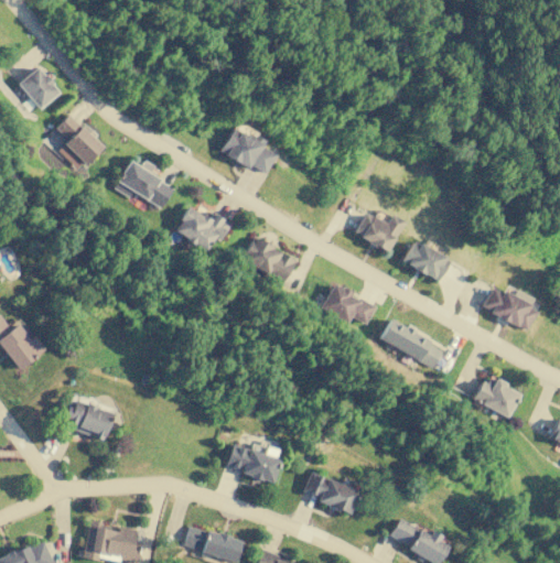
[(58,94),(40,67),(19,82),(39,109),(58,94)]
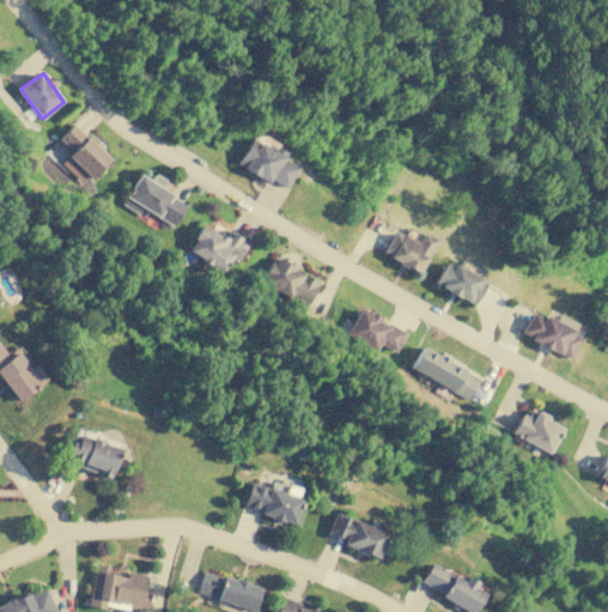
[(76,152),(65,164),(87,185),(111,158),(76,125),(61,139),(76,152)]
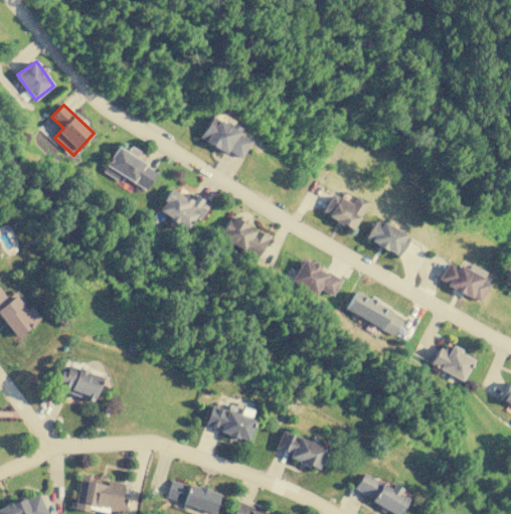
[(202,137),(242,160),(252,142),(239,135),(242,129),(234,124),(233,127),(214,116),(202,137)]
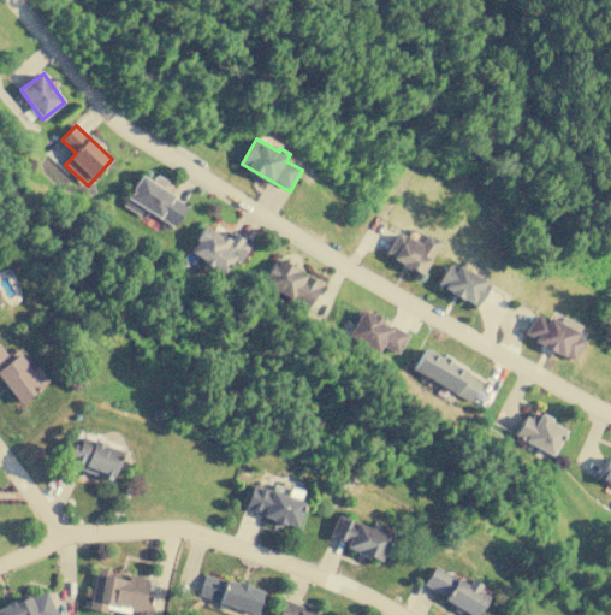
[(142,176),(125,206),(144,216),(147,211),(177,228),(189,205),(164,190),(170,181),(158,175),(154,182),(142,176)]
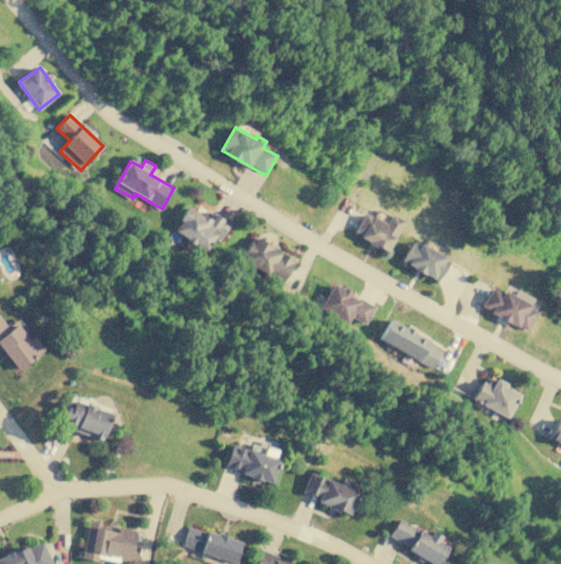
[(234,223),(215,213),(212,220),(189,208),(176,232),(210,251),(217,238),(223,242),(234,223)]
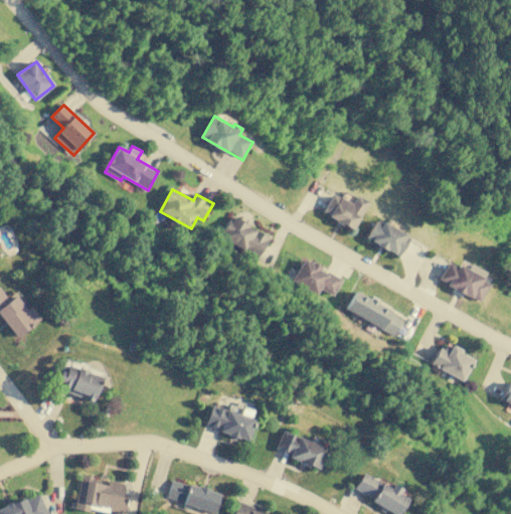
[(324,213),(355,230),(369,202),(357,196),(354,203),(334,193),(324,213)]
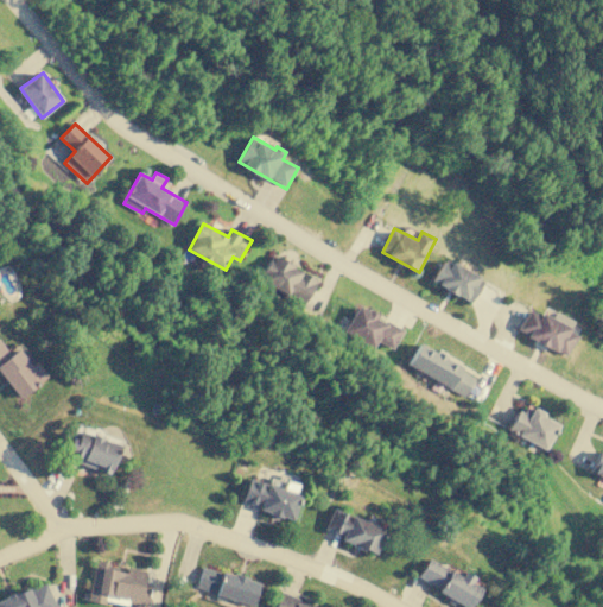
[(261,280),(308,305),(321,280),(274,255),(261,280)]
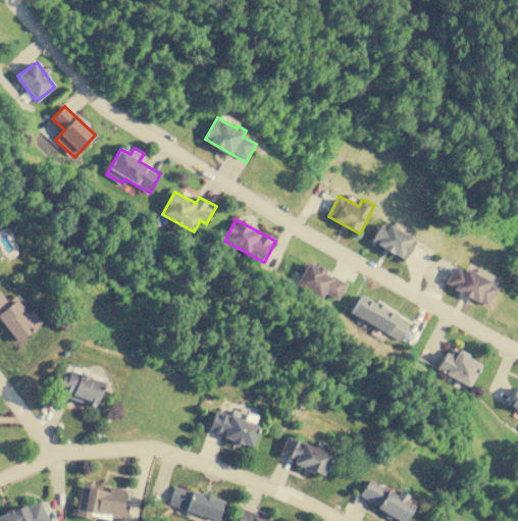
[(373,244),(407,260),(417,240),(382,223),(373,244)]
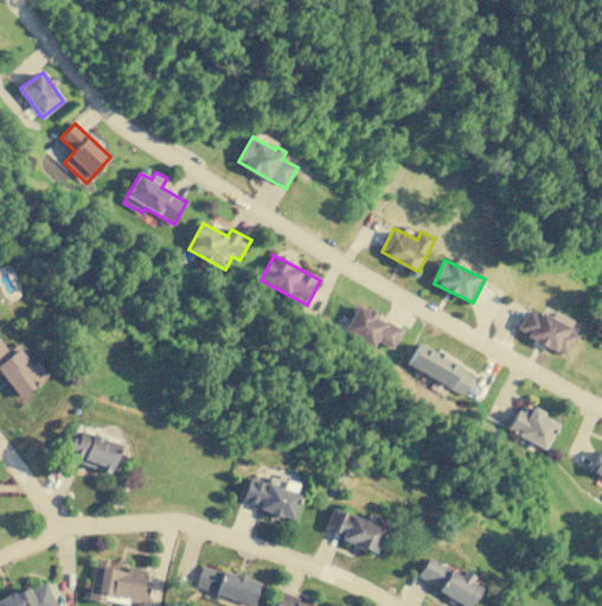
[(394,350),(404,330),(359,306),(346,331),(376,346),(378,342),(394,350)]
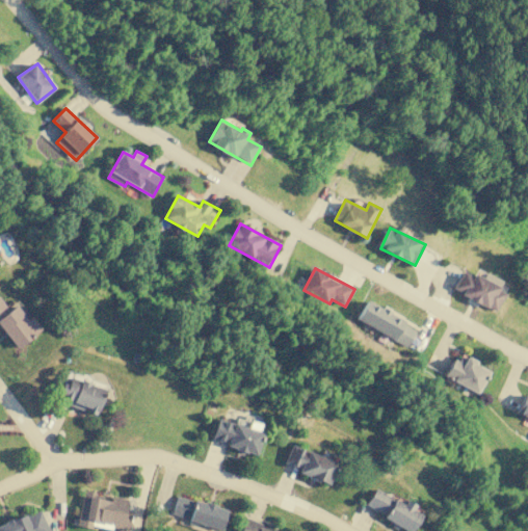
[(507,292),(465,270),(455,291),(498,312),(507,292)]
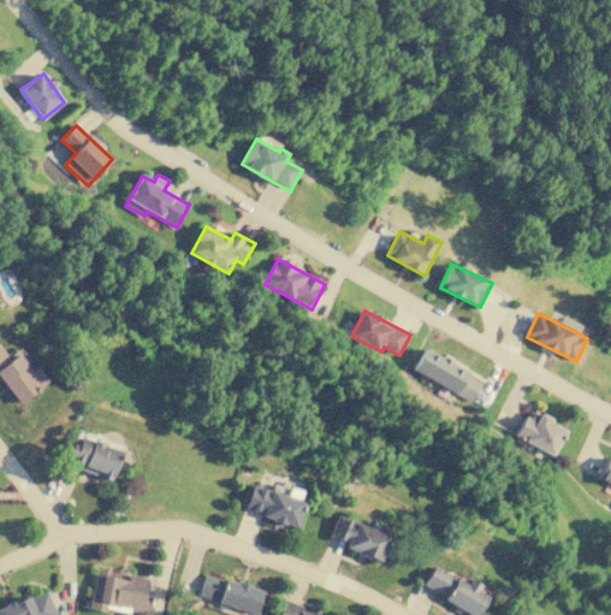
[(0,380),(21,406),(51,382),(40,366),(34,371),(19,354),(12,360),(0,344),(0,380)]
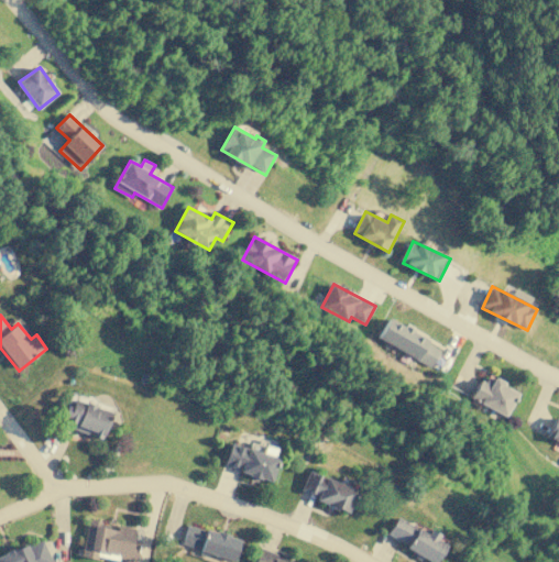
[(435,365),(444,345),(390,320),(380,340),(435,365)]
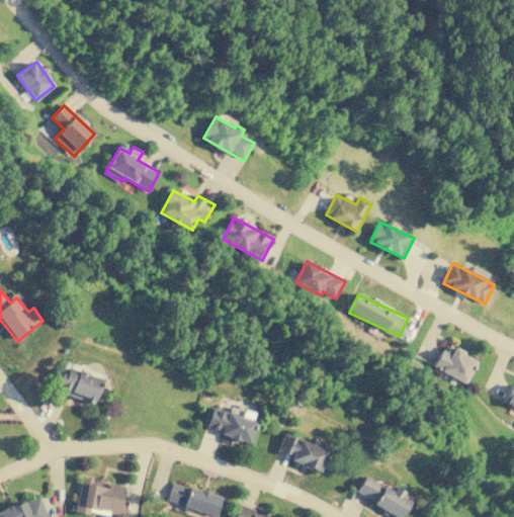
[(466,383),(479,360),(447,345),(436,367),(466,383)]
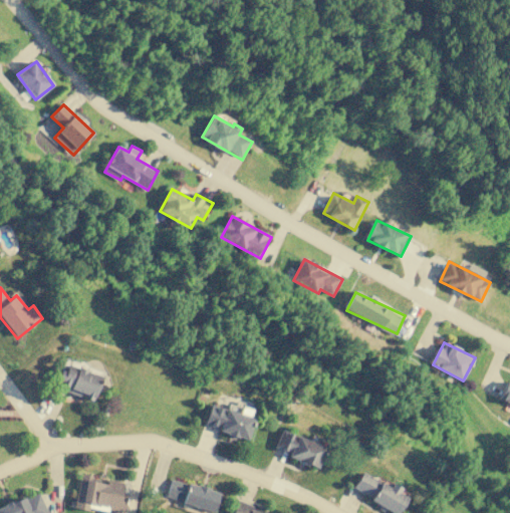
[(63,390),(94,402),(104,376),(68,362),(60,382),(65,385),(63,390)]
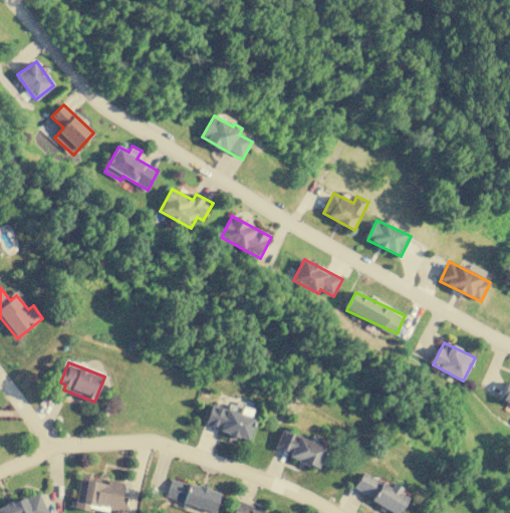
[(206,427),(249,439),(255,418),(212,406),(206,427)]
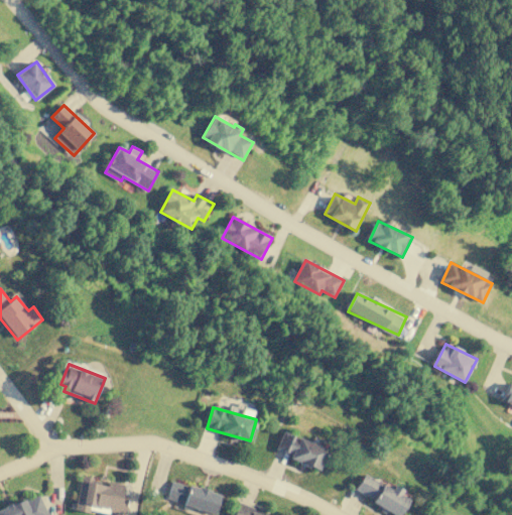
[(276,452),(320,470),(328,448),(284,431),(276,452)]
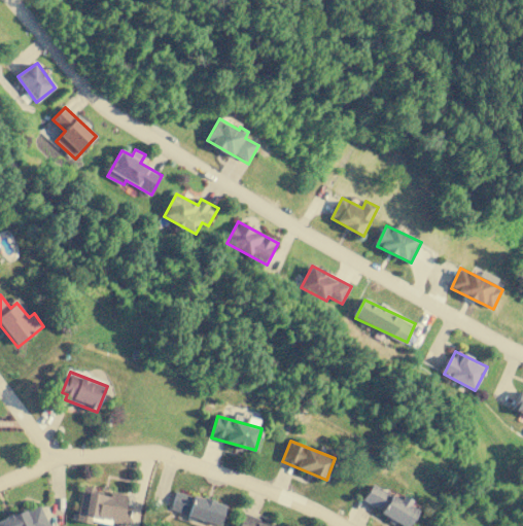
[(78,519),(107,525),(127,525),(131,505),(128,504),(130,495),(112,491),(112,493),(84,488),(78,519)]
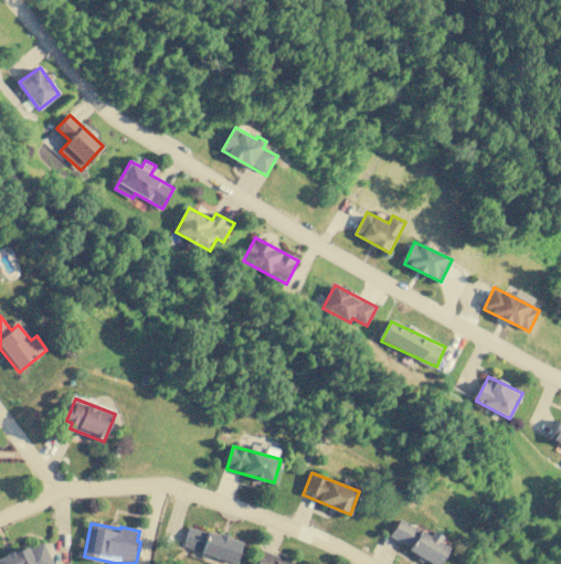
[(204,551),(203,555),(232,563),(236,563),(243,541),(190,527),(184,546),(204,551)]
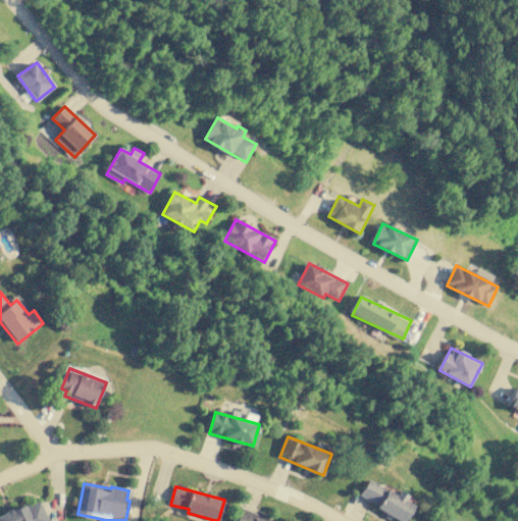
[(49,520),(42,501),(0,515),(0,520),(49,520)]
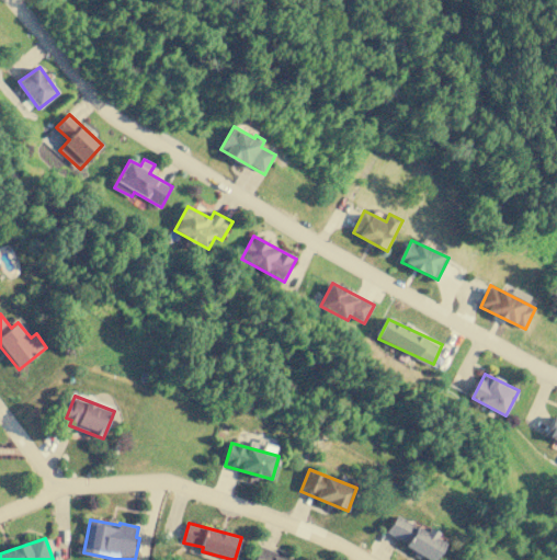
[(279,559),(275,558),(277,552),(261,545),(254,559),(279,559)]
